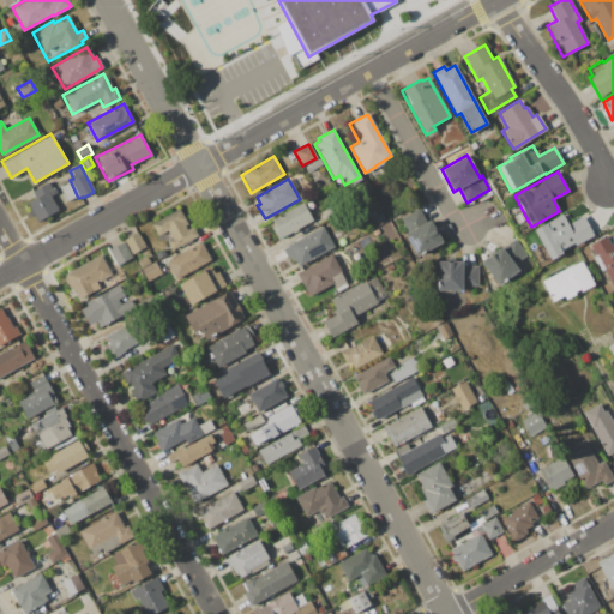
[(28,203),(37,221),(58,209),(50,196),(56,193),(49,180),(31,190),(36,197),(28,203)]
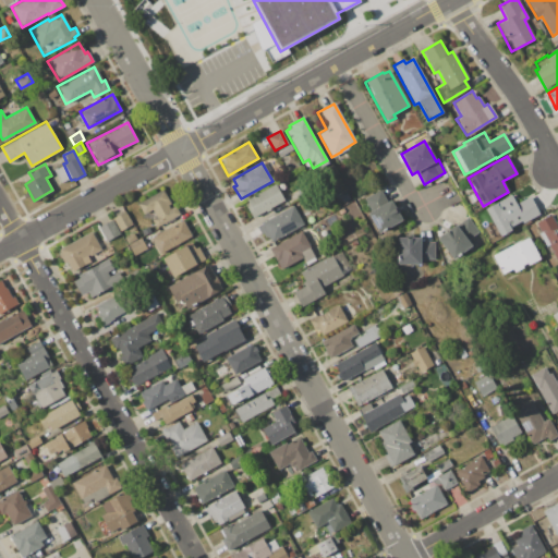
[(275,184),(283,199),(255,216),(252,218),(244,204),(247,203),(245,201),(275,184)]
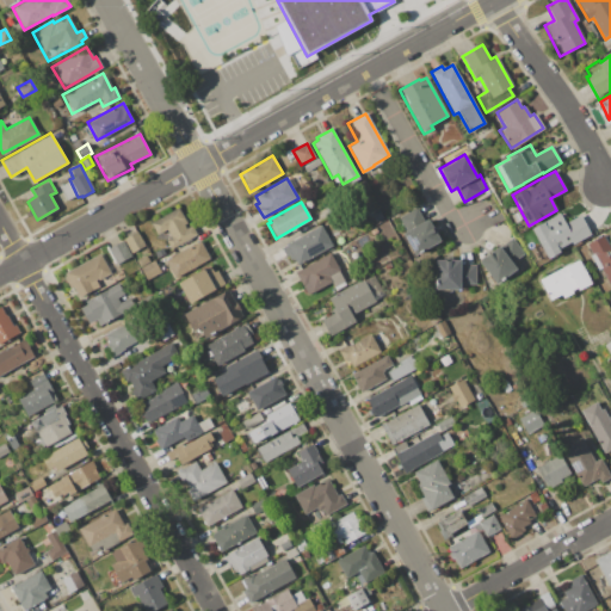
[(170,238),(167,233),(166,230),(156,235),(150,222),(178,208),(184,220),(186,223),(183,224),(185,229),(191,226),(196,235),(170,250),(165,240),(170,238)]
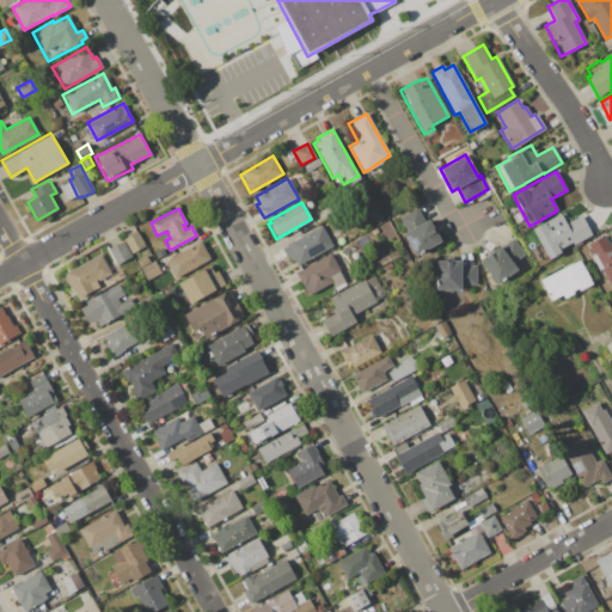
[(407,232),(398,218),(416,208),(423,222),(428,219),(440,242),(415,256),(403,233),(407,232)]
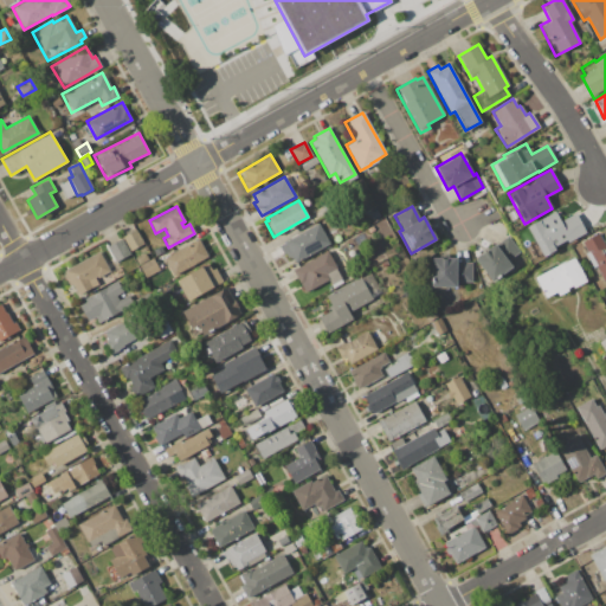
[(541,253),(527,227),(553,212),(559,223),(574,214),(584,231),(568,239),(566,240),(553,247),(554,251),(543,257),(541,253)]
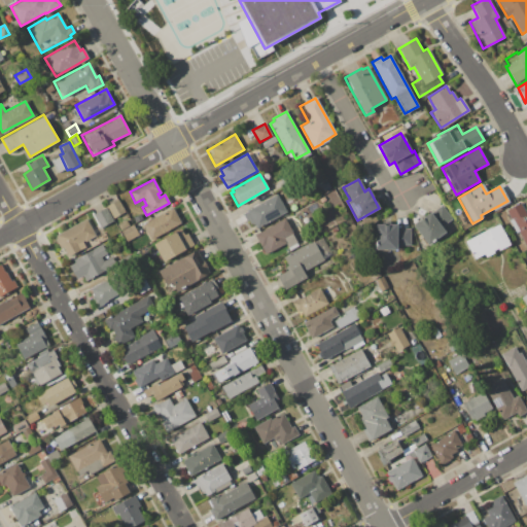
[(253,222),(250,224),(248,220),(246,221),(242,214),(244,213),(244,212),(246,211),(277,194),(286,211),(256,227),(253,222)]
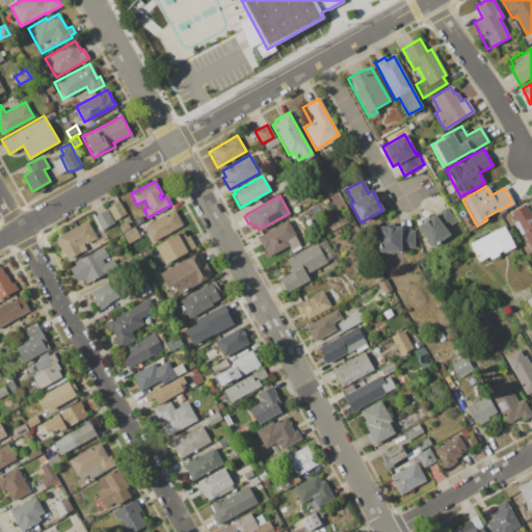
[(118,202),(125,214),(113,220),(107,208),(118,202)]
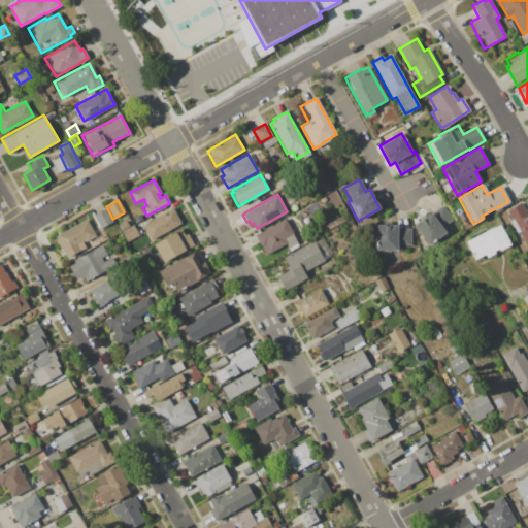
[(507,210),(522,203),(527,213),(527,245),(527,246),(507,210)]
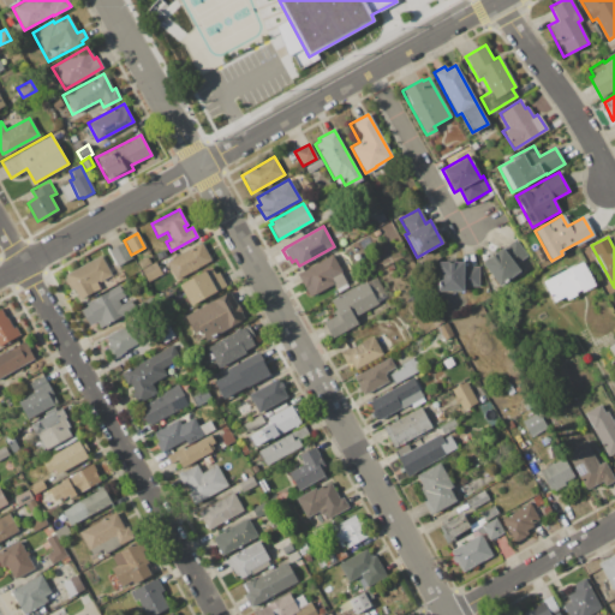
[(514,264),(519,270),(499,286),(481,263),(501,248),(502,250),(514,240),(526,255),(514,264)]
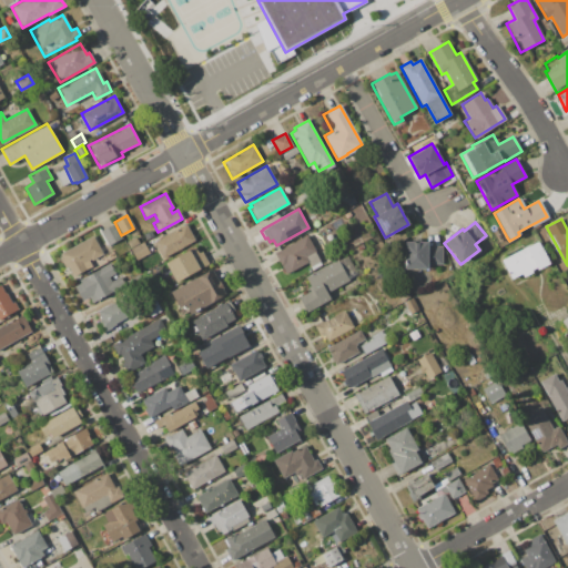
[(113,223),(121,237),(107,245),(100,231),(113,223)]
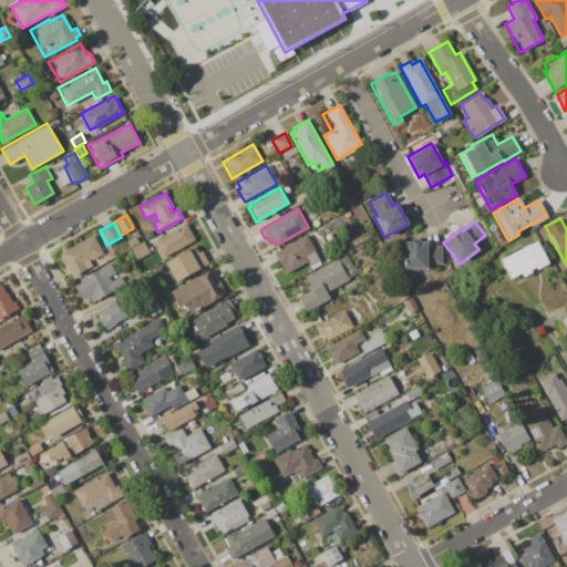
[(185,224),(194,239),(162,259),(152,243),(185,224)]
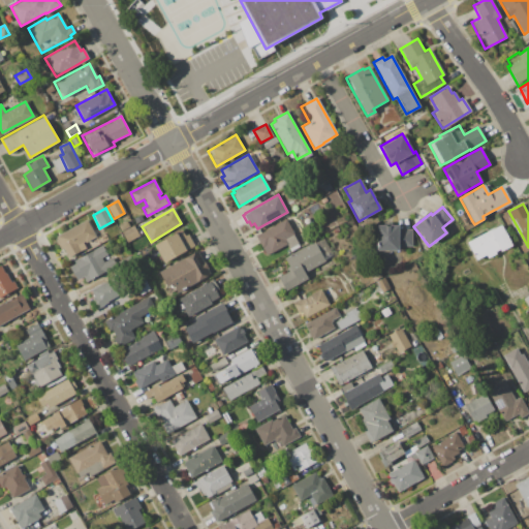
[(67,256),(65,252),(62,248),(60,250),(55,240),(57,239),(56,236),(86,219),(95,237),(83,243),(85,247),(67,256)]
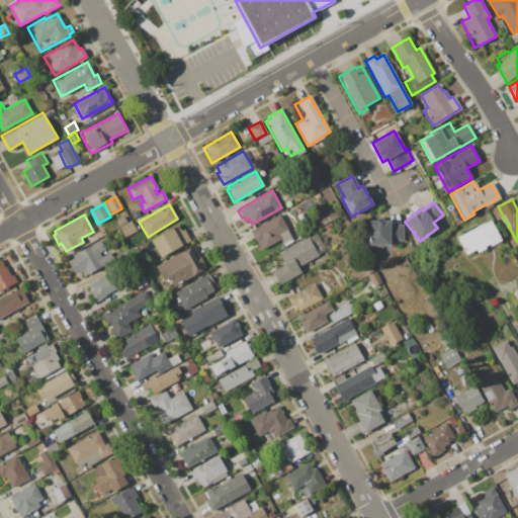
[(270,220),(278,214),(293,241),(284,246),(280,240),(261,250),(250,230),(270,219),(270,220)]
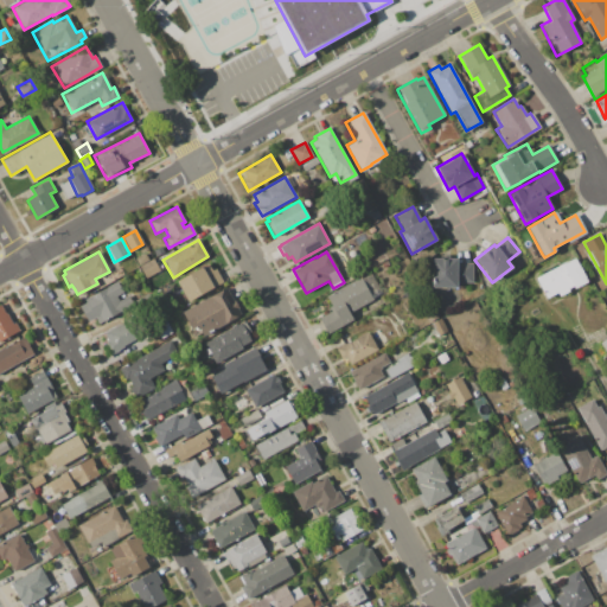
[(144,254),(147,260),(138,264),(134,259),(144,254)]
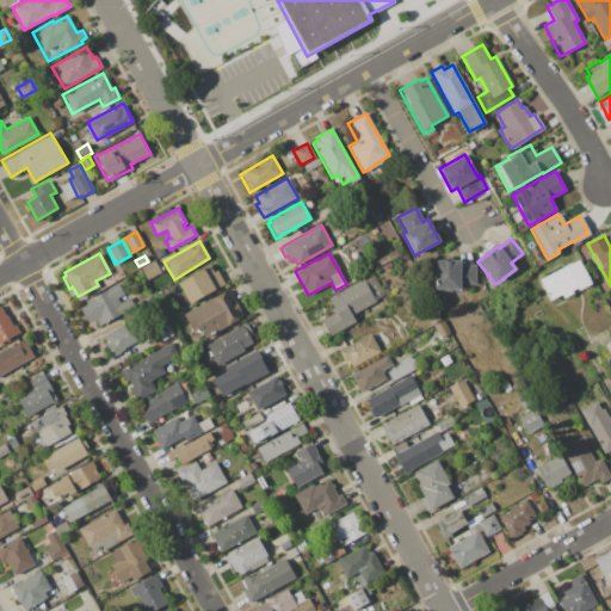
[(153,260),(159,272),(146,279),(140,267),(153,260)]
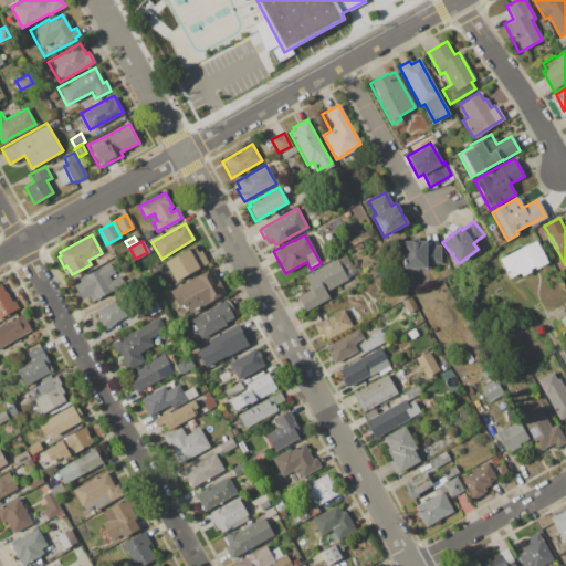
[(426,263),(426,268),(401,268),(401,241),(426,241),(426,245),(440,245),(440,263),(426,263)]
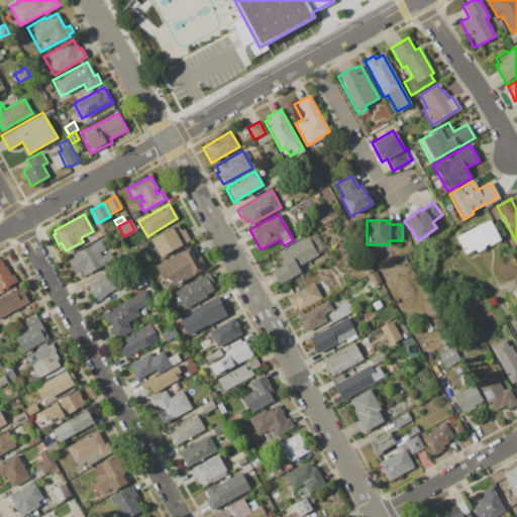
[(478,226),(489,220),(500,239),(489,245),(488,243),(483,245),(485,247),(476,251),(475,248),(466,253),(455,237),(477,225),(478,226)]
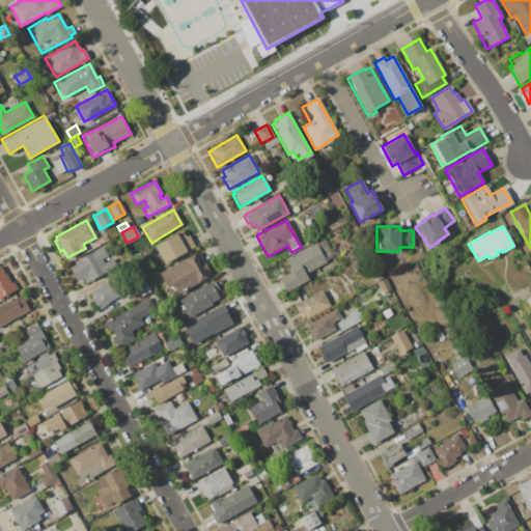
[(155,246),(182,230),(185,236),(188,235),(195,246),(192,248),(165,263),(155,246)]
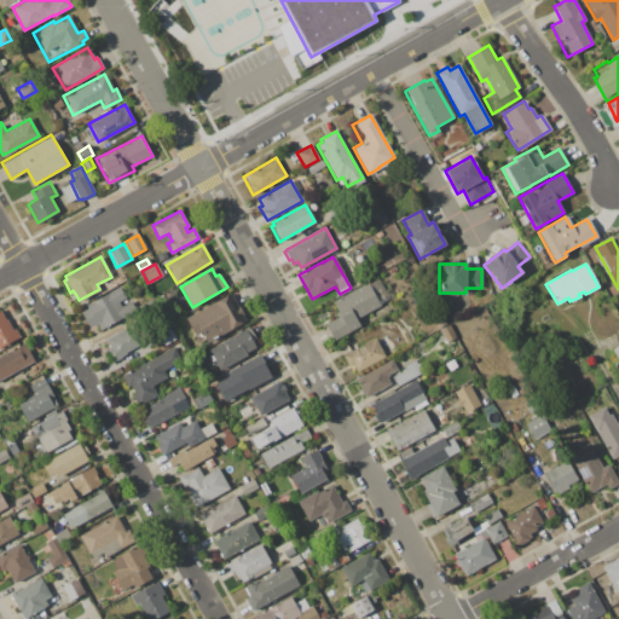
[(324,324),(336,317),(334,313),(337,311),(331,302),(368,282),(381,305),(356,319),(359,327),(346,334),(334,341),(324,324)]
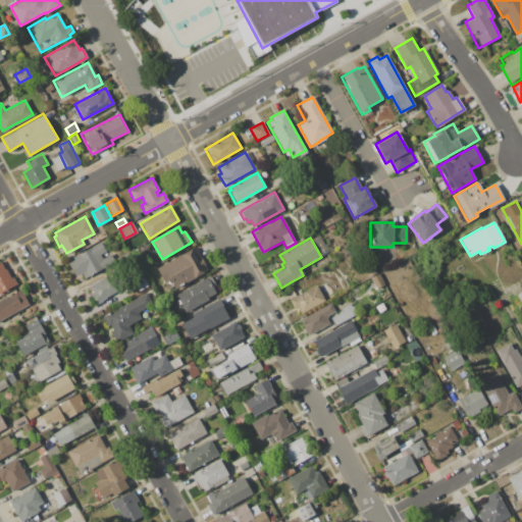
[(73,260),(72,257),(95,245),(100,242),(105,251),(99,254),(102,258),(109,254),(114,262),(106,266),(84,278),(81,272),(74,276),(67,263),(73,260)]
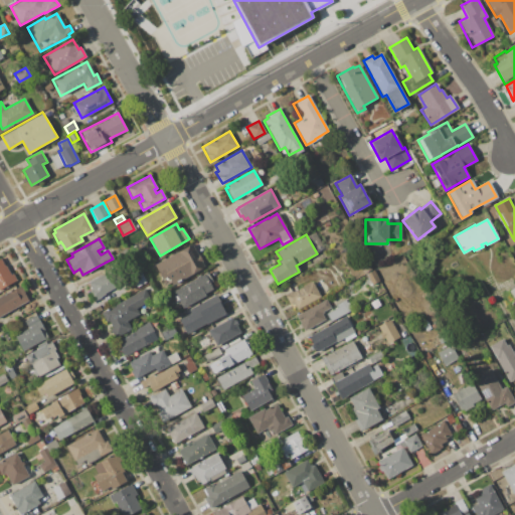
[(154,265),(191,243),(199,258),(204,267),(172,286),(167,277),(162,279),(154,265)]
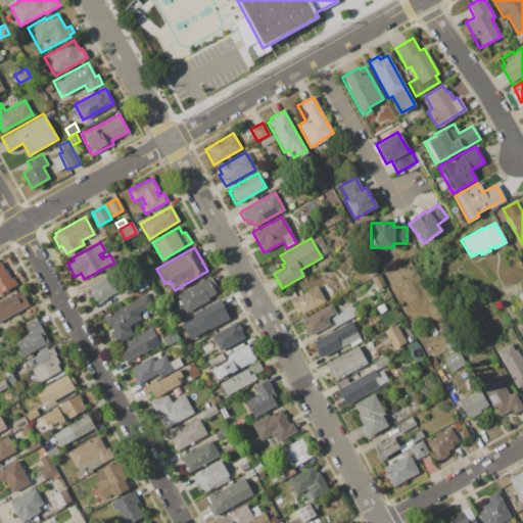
[(0,263),(4,270),(5,269),(10,279),(12,278),(15,284),(13,286),(0,292),(0,263)]
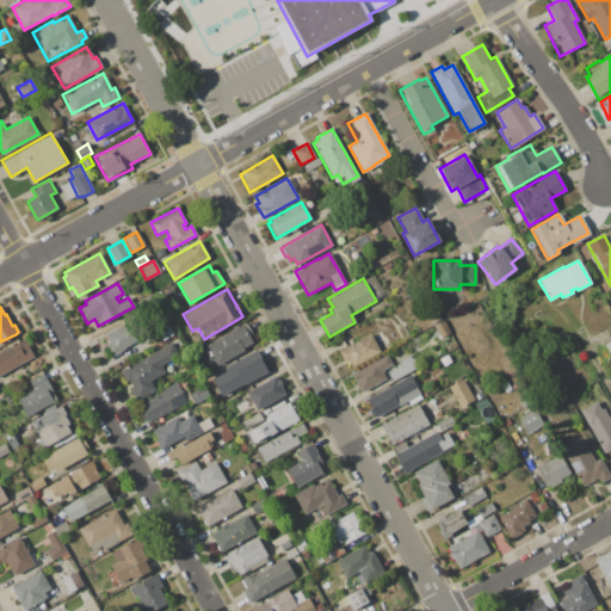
[(110,344),(105,334),(129,321),(139,339),(117,351),(118,353),(111,358),(105,346),(110,344)]
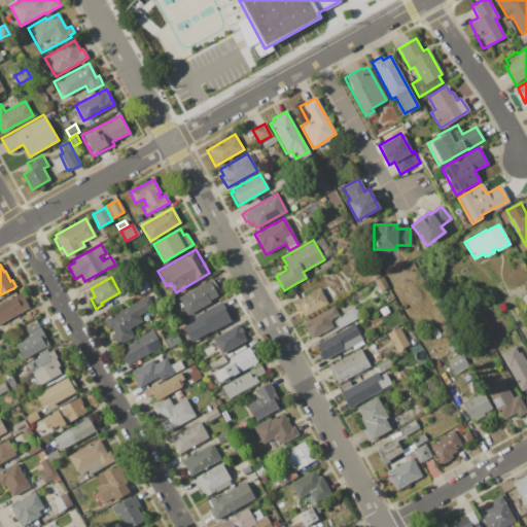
[(200,284),(208,279),(208,280),(212,278),(217,287),(214,289),(217,295),(209,301),(210,303),(187,316),(176,297),(200,284)]
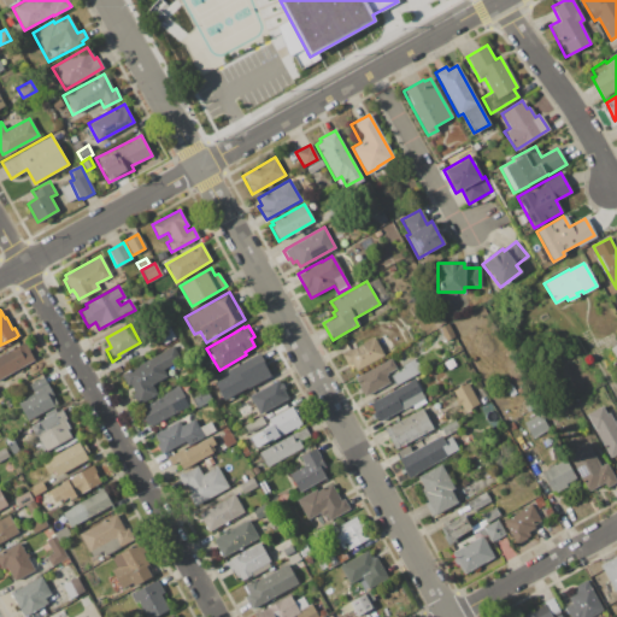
[(168,327),(174,339),(163,345),(157,333),(168,327)]
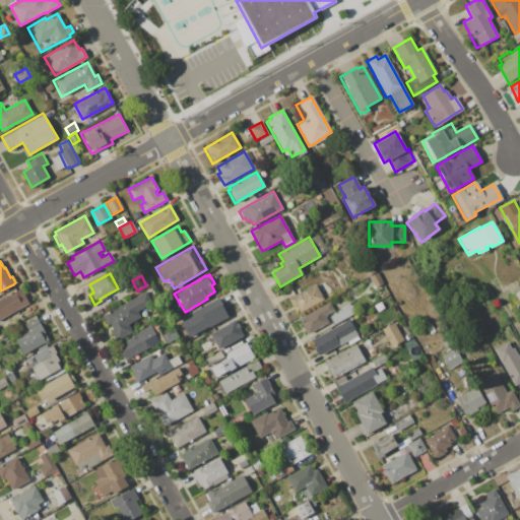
[(297,295),(315,283),(324,300),(301,313),(297,306),(294,308),(287,298),(296,293),(297,295)]
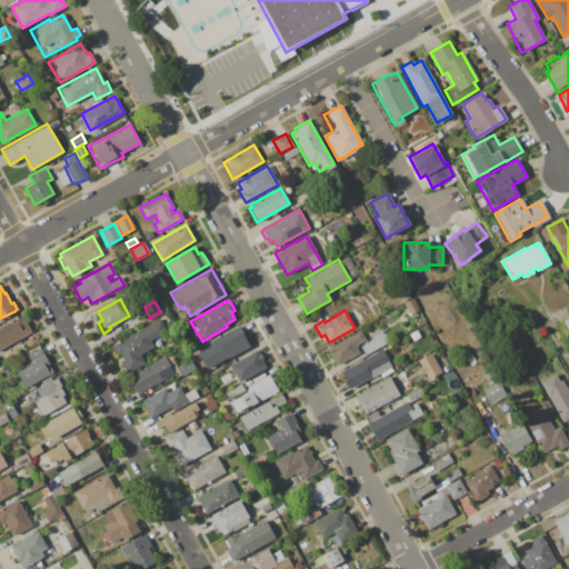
[(0,328),(22,316),(31,331),(0,349),(0,328)]
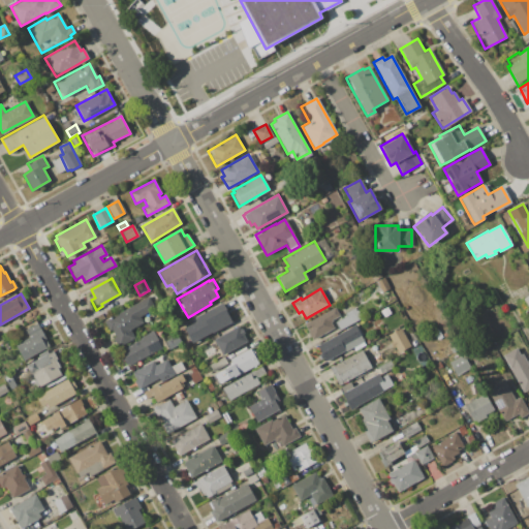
[(129,330),(133,338),(128,341),(120,345),(119,344),(117,345),(113,337),(115,336),(111,329),(109,331),(103,321),(113,315),(114,316),(148,297),(154,308),(138,316),(143,322),(129,330)]
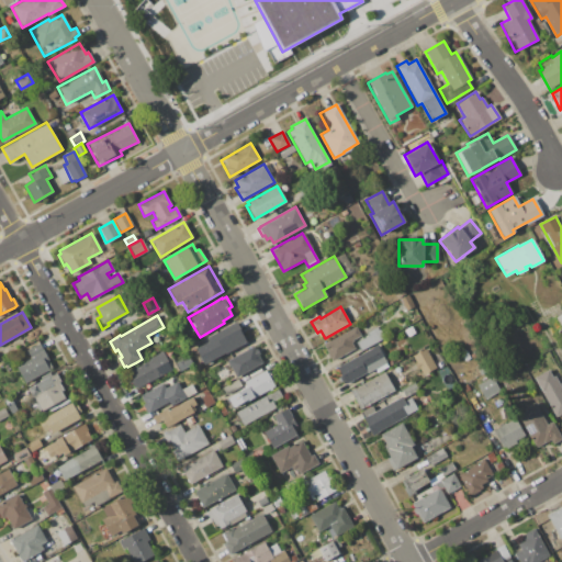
[(236,322),(246,340),(216,357),(203,363),(194,348),(208,341),(205,338),(236,322)]
